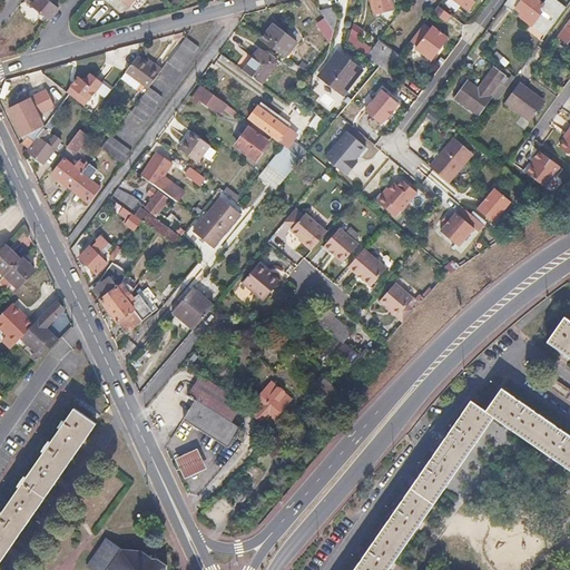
[(28,0),(32,3),(30,6),(48,19),(58,7),(48,0),(28,0)]
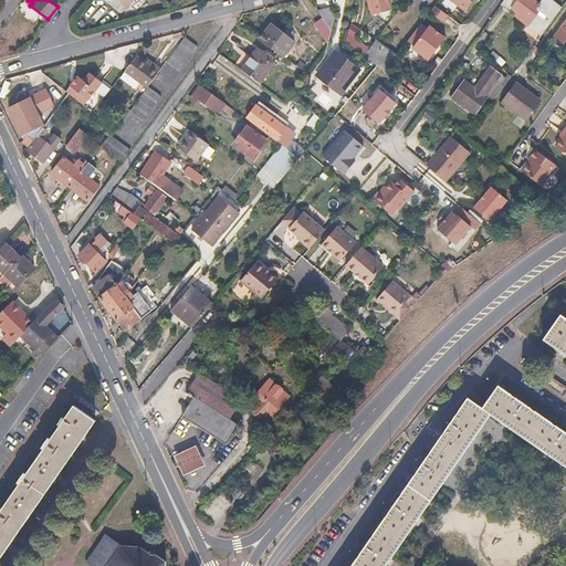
[(388,0),(367,0),(371,16),(390,11),(388,0)]
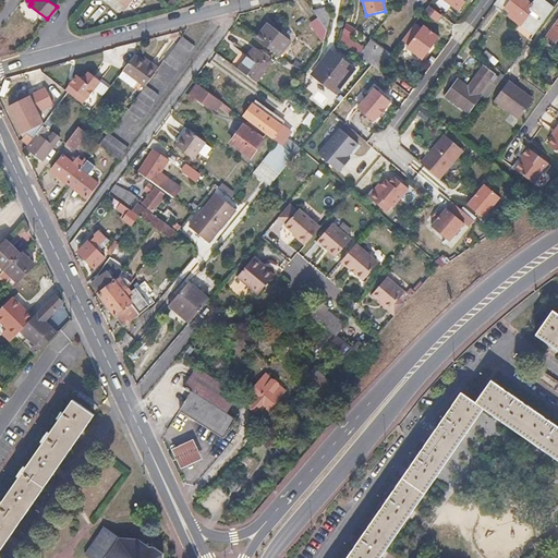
[(446,0),(459,10),(465,0),(446,0)]
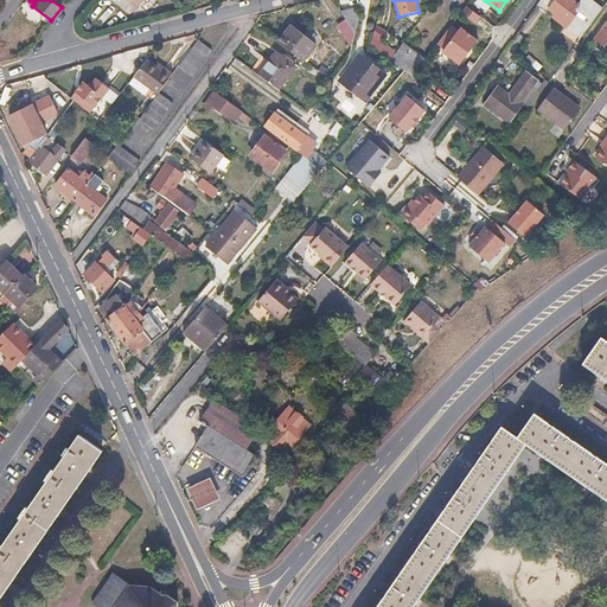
[(556,12),(554,17),(581,37),(602,6),(593,0),(581,0),(579,4),(574,0),(554,0),(549,7),(556,12)]
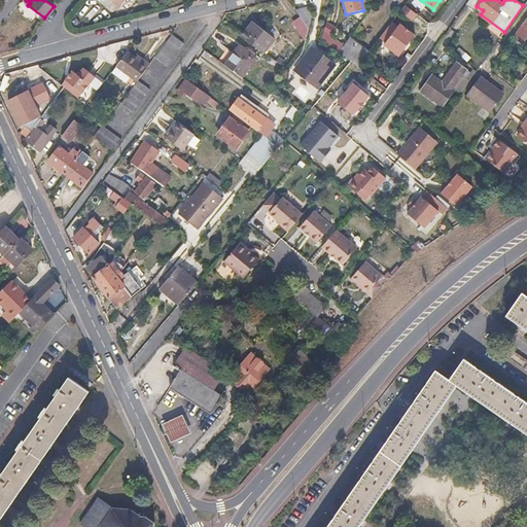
[(405,4),(400,10),(412,19),(416,12),(405,4)]
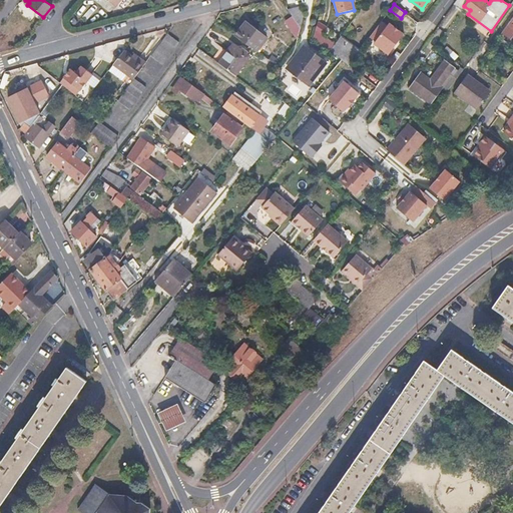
[(300,8),(287,9),(300,29),(305,16),(300,8)]
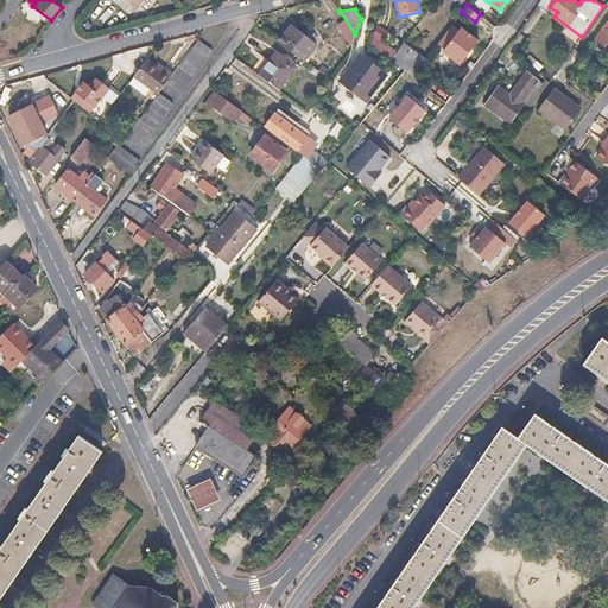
[(607,21),(595,40),(605,48),(607,42),(607,21)]
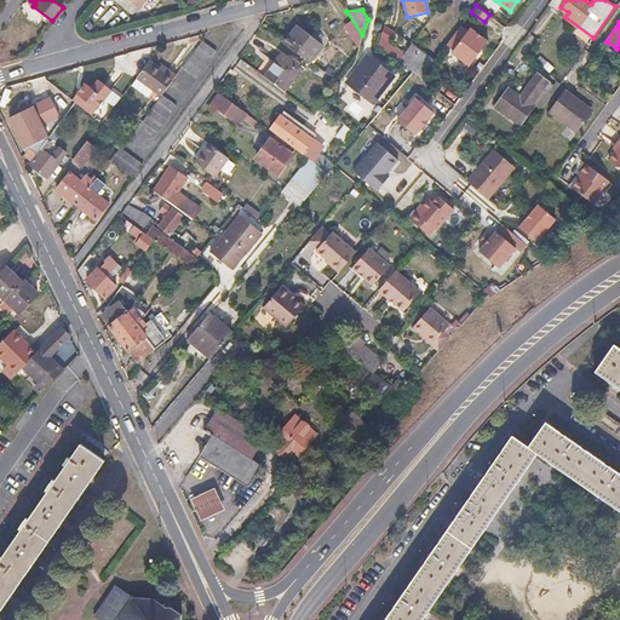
[(461,24),(447,44),(454,50),(452,52),(470,64),(480,52),(488,40),(481,34),(480,35),(476,33),(477,32),(470,27),(469,29),(461,24)]
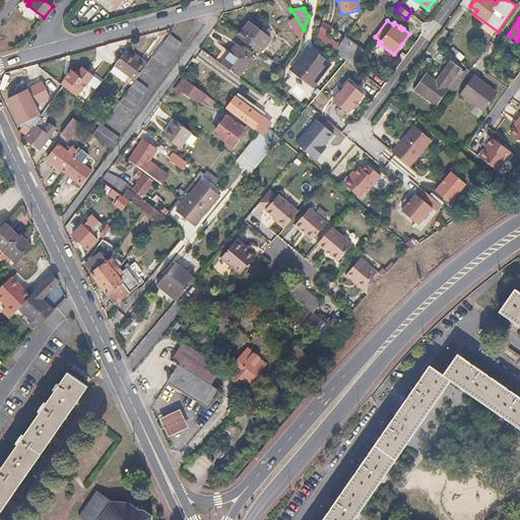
[(242,29),(237,36),(259,52),(270,39),(264,35),(263,36),(248,22),(242,29)]
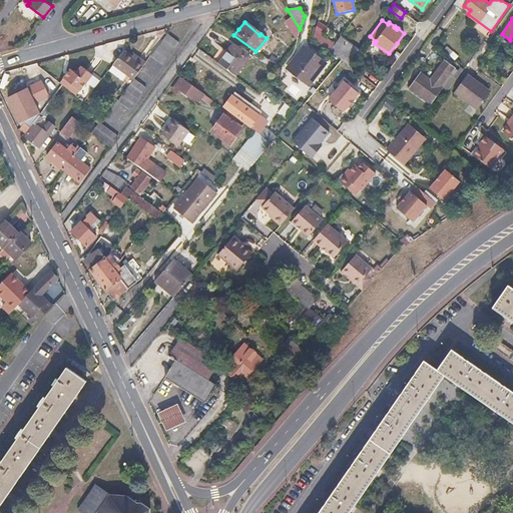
[(180,41),(167,31),(151,52),(164,62),(180,41)]
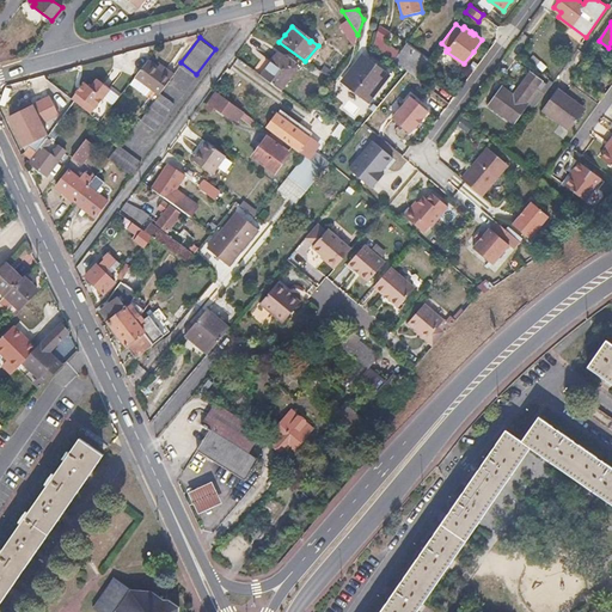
[(379,41),(374,47),(386,56),(387,56),(391,50),(379,41)]
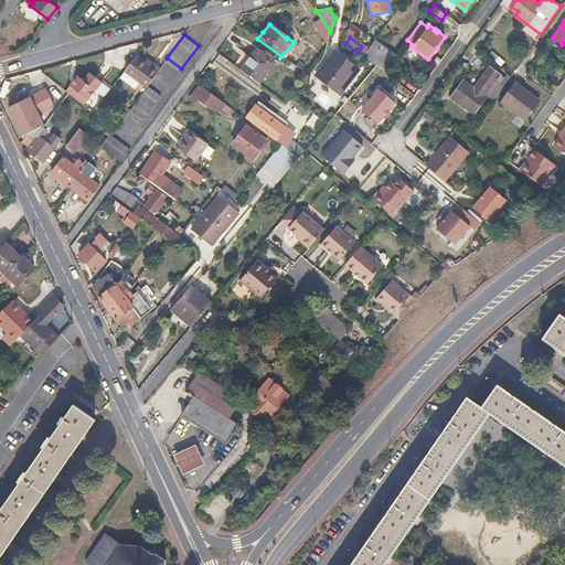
[(394,57),(373,41),(362,55),(376,65),(384,72),(394,57)]
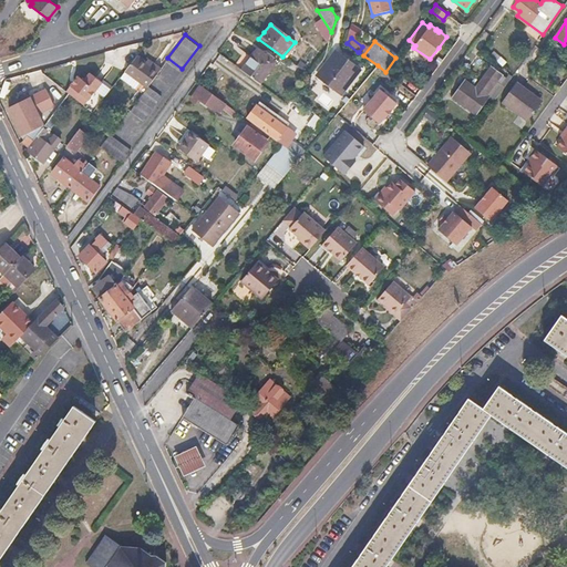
[(239,59),(235,65),(258,83),(275,63),(257,49),(250,58),(244,53),(239,59)]
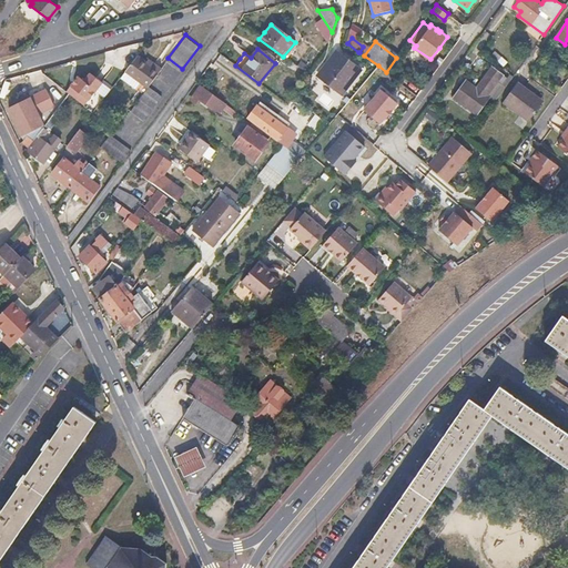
[(153,62),(143,54),(138,61),(149,69),(153,62)]
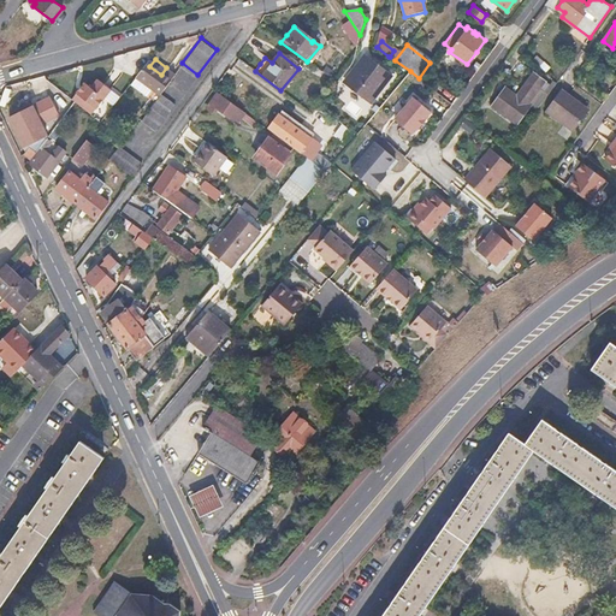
[(388,78),(378,70),(366,60),(347,83),(368,101),(388,78)]
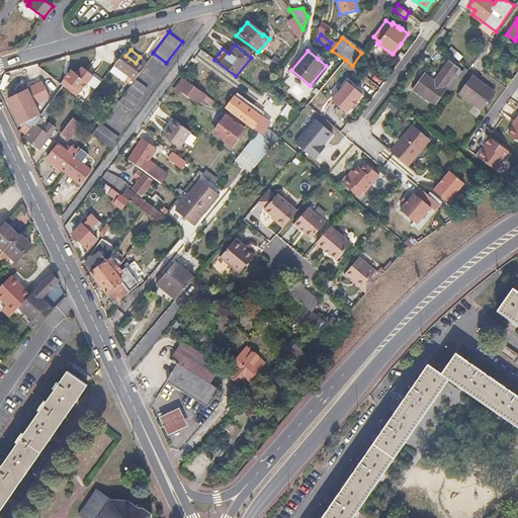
[(266,52),(263,56),(274,64),(277,60),(266,52)]
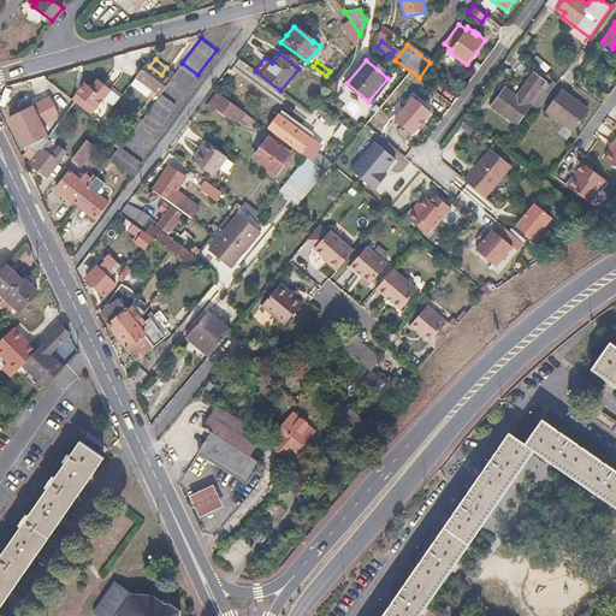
[(146,63),(136,76),(160,94),(163,90),(175,73),(166,67),(161,75),(149,66),(146,63)]
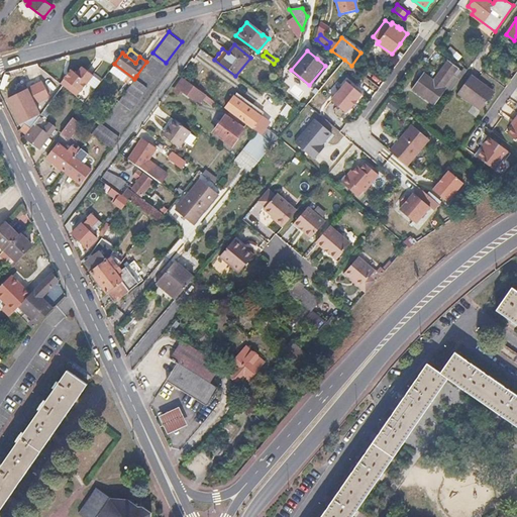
[(422,73),(411,88),(433,103),(444,89),(441,87),(455,67),(446,60),(431,79),(422,73)]
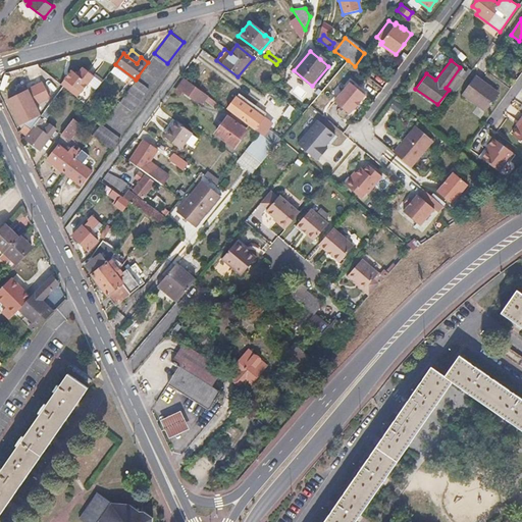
[(72,80),(70,77),(63,88),(76,99),(92,77),(87,73),(81,68),(72,80)]
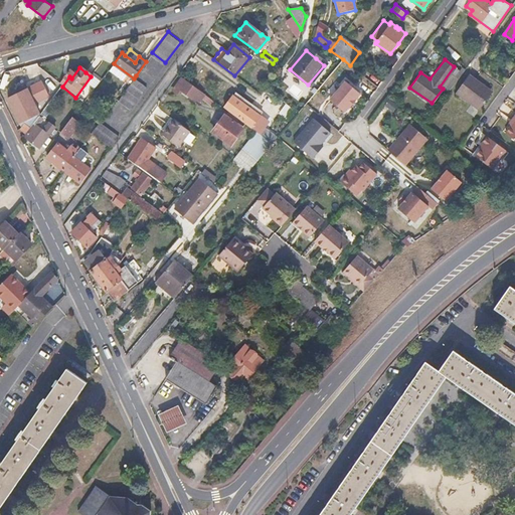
[(69,76),(66,74),(59,83),(62,87),(69,76)]
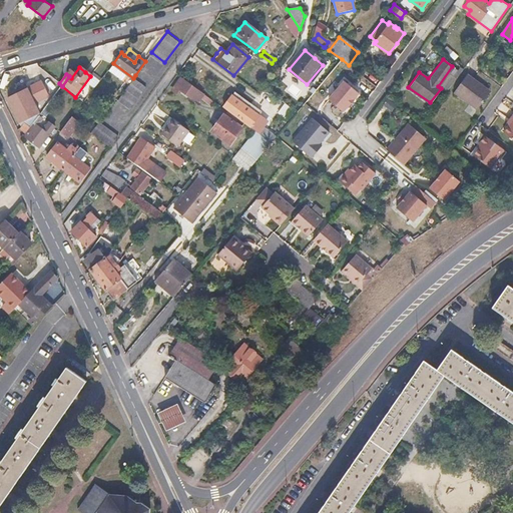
[(479,82),(467,74),(454,93),(477,110),(490,91),(479,82)]
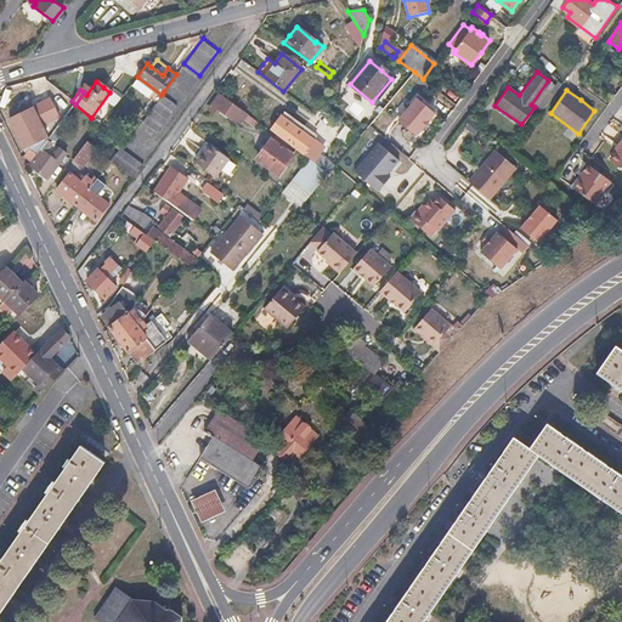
[(164,91),(162,95),(145,117),(159,129),(179,103),(171,97),(164,91)]
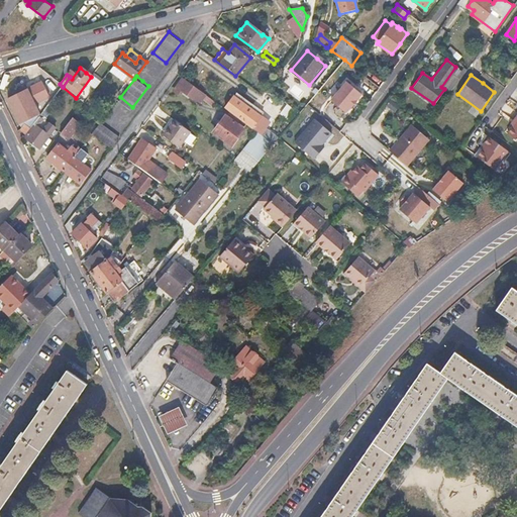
[(179,93),(180,91),(198,105),(200,102),(214,114),(219,108),(181,78),(177,84),(173,89),(179,93)]
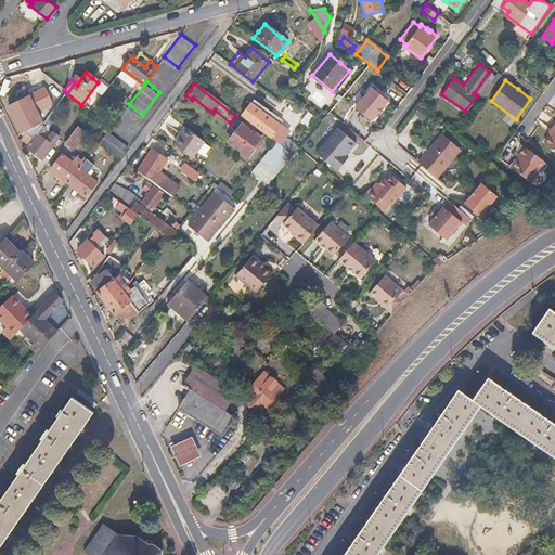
[(388,100),(373,87),(356,106),(371,120),(377,113),(378,114),(381,111),(383,107),(382,107),(388,100)]
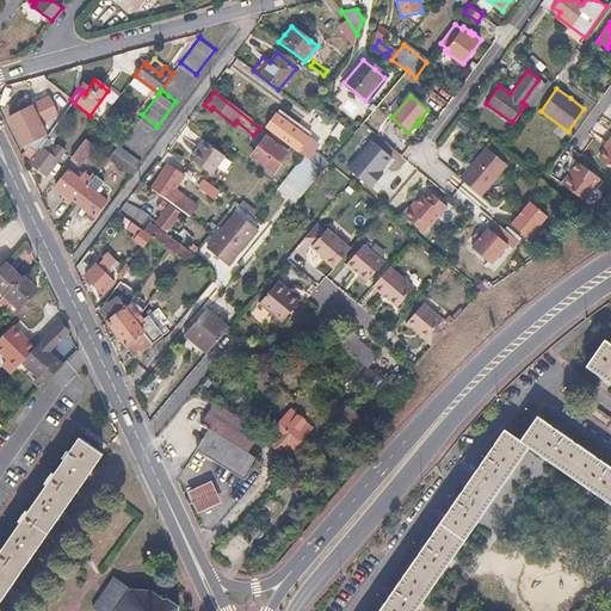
[(53,98),(44,103),(53,119),(61,116),(53,98)]
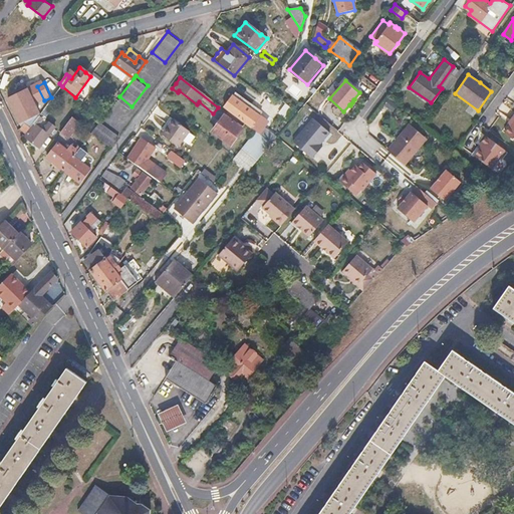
[(265,123),(257,117),(260,113),(249,105),(234,93),(223,108),(228,111),(238,120),(253,133),(257,136),(265,123)]
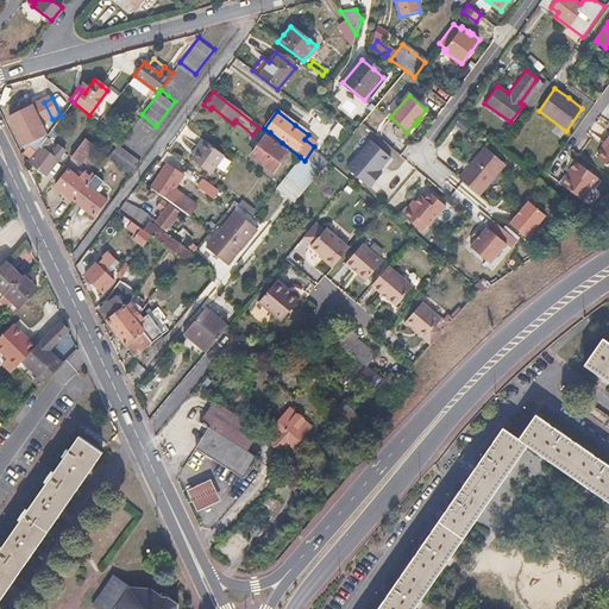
[(20,126),(16,129),(25,148),(26,146),(27,151),(32,145),(38,150),(48,138),(46,137),(48,135),(38,118),(27,123),(25,117),(17,120),(20,126)]
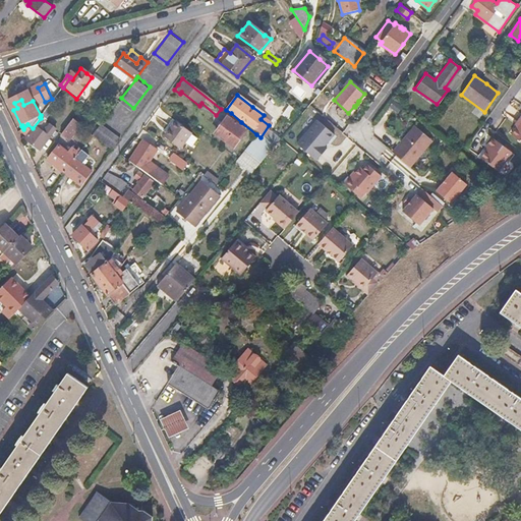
[(300,115),(291,108),(284,116),(293,123),(300,115)]
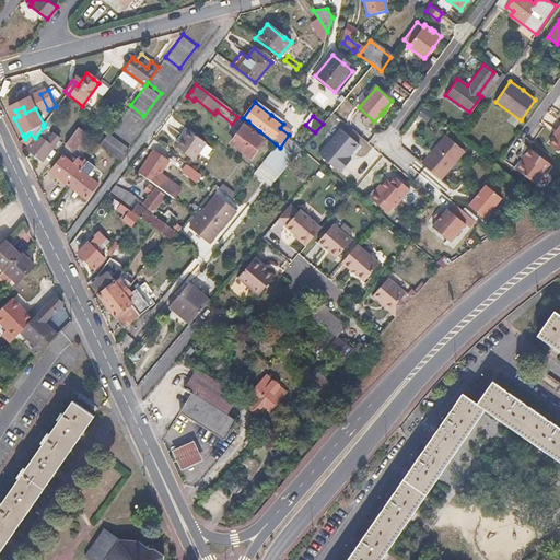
[(259,131),(248,121),(231,144),(249,159),(263,142),(255,136),(259,131)]
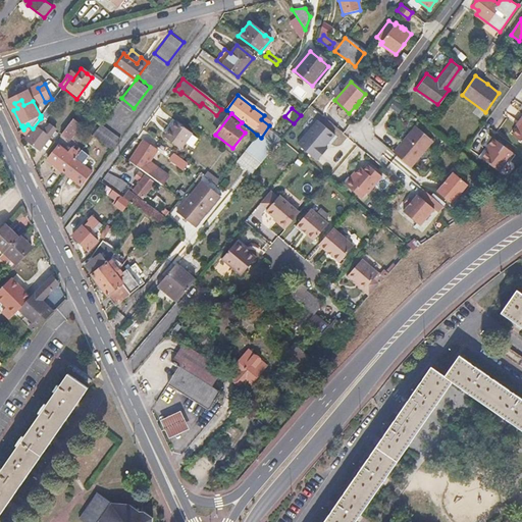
[(28,136),(30,137),(28,140),(40,150),(62,121),(58,117),(45,134),(40,129),(46,122),(41,118),(33,128),(28,136)]
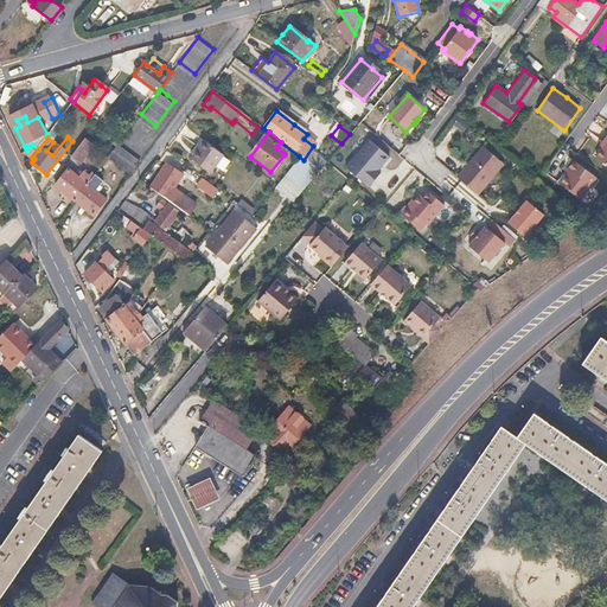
[(90,141),(87,138),(72,155),(81,161),(91,147),(88,144),(90,141)]
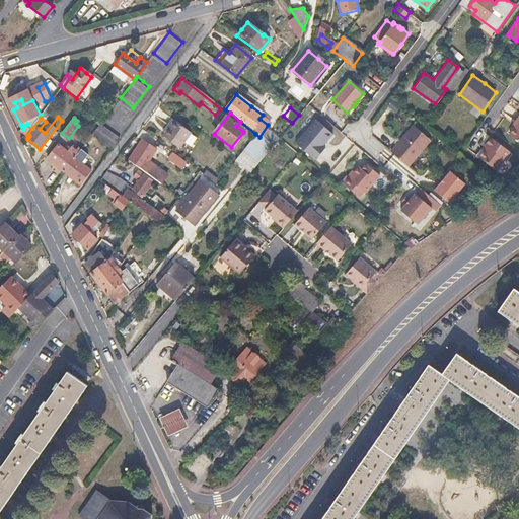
[(334,134),(316,119),(297,143),(316,159),(326,147),(323,145),(328,140),(334,134)]
